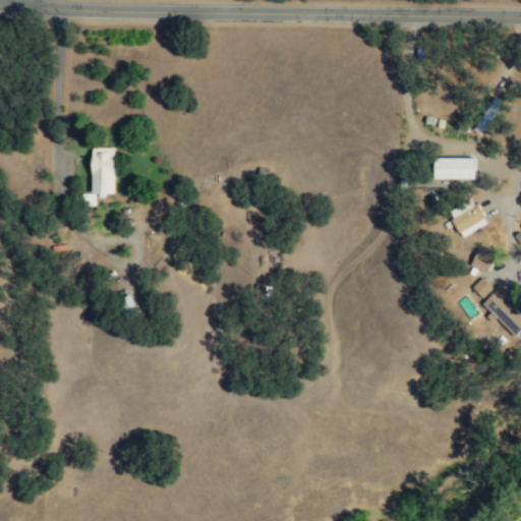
[(479,135),(499,101),(488,95),(468,129),(479,135)]
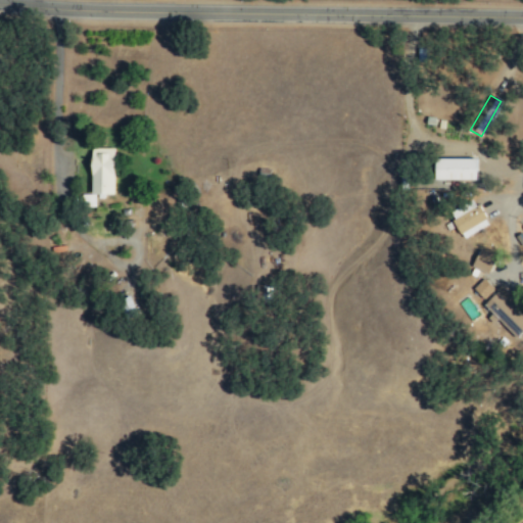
[(89,195),(82,195),(82,206),(95,207),(96,195),(112,195),(113,148),(90,148),(89,195)]
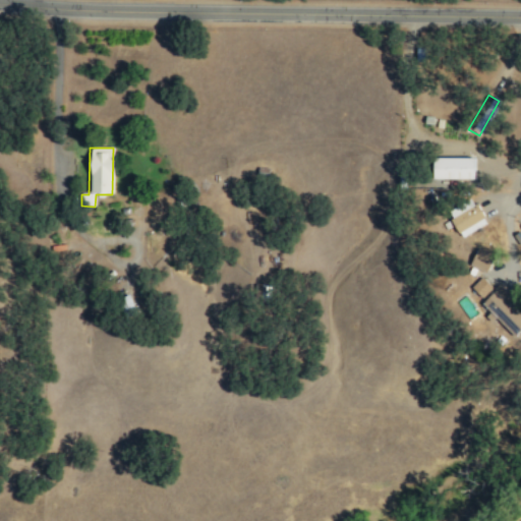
[(473,179),(473,158),(432,157),(432,179),(473,179)]
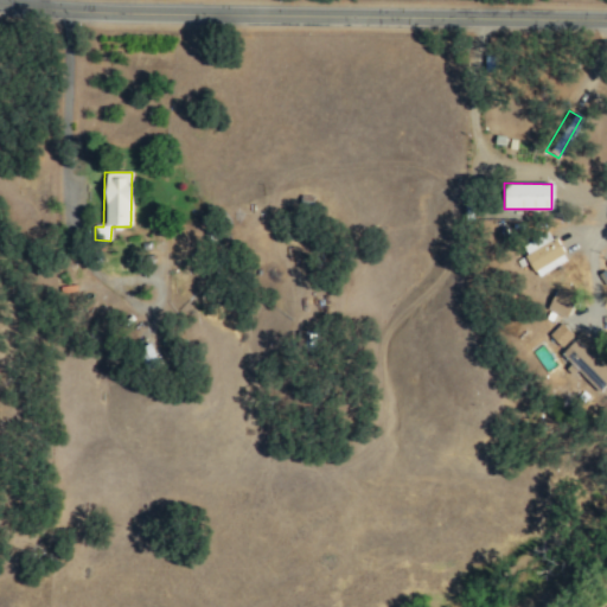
[(567,260),(554,237),(523,255),(535,278),(567,260)]
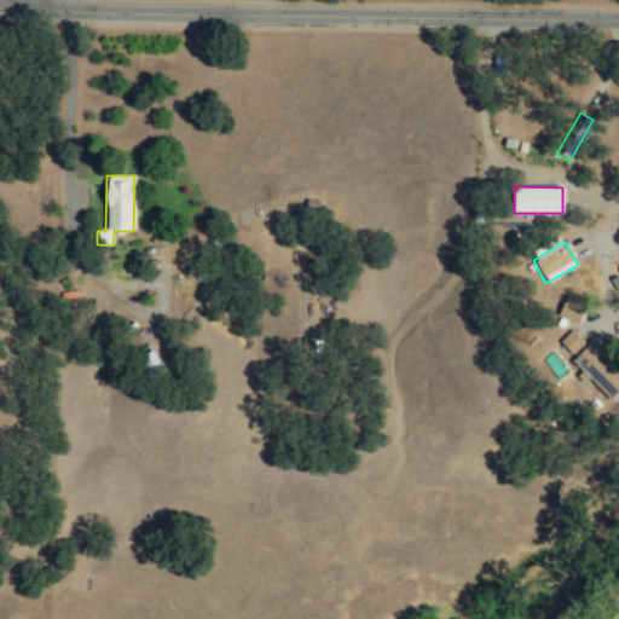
[(576,324),(585,305),(566,295),(556,314),(576,324)]
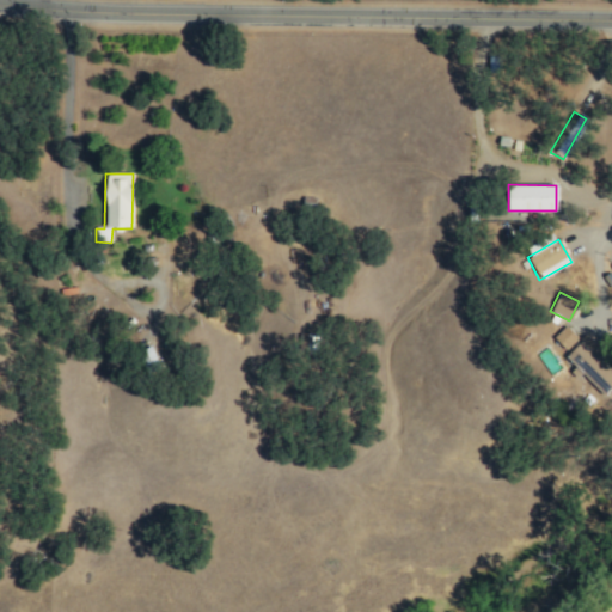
[(565,350),(577,337),(564,325),(552,338),(565,350)]
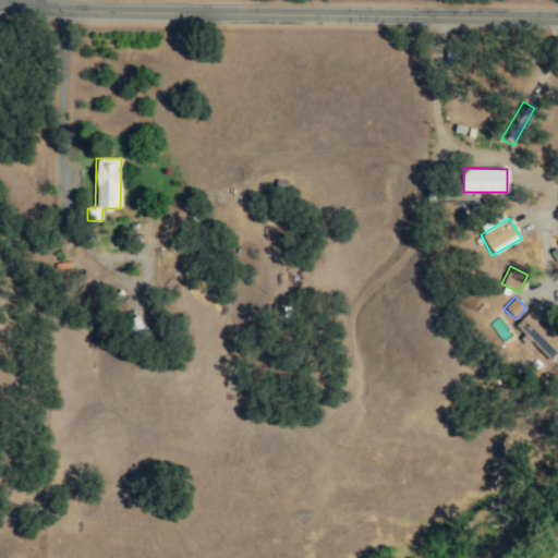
[(557,339),(544,326),(549,319),(533,305),(514,325),(552,360),(557,352),(557,339)]
